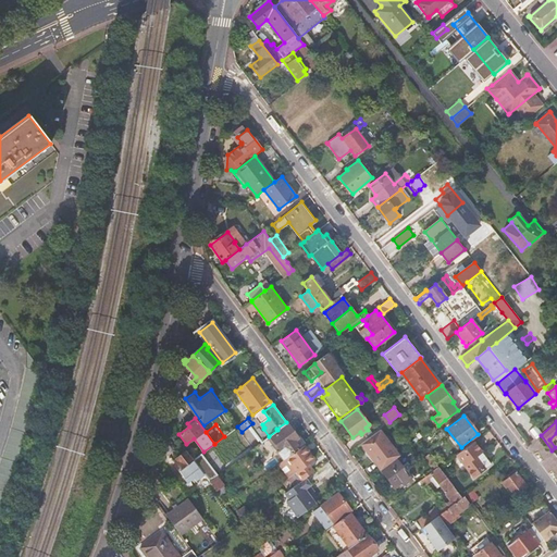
[(286,457),(304,444),(288,424),(271,437),(286,457)]
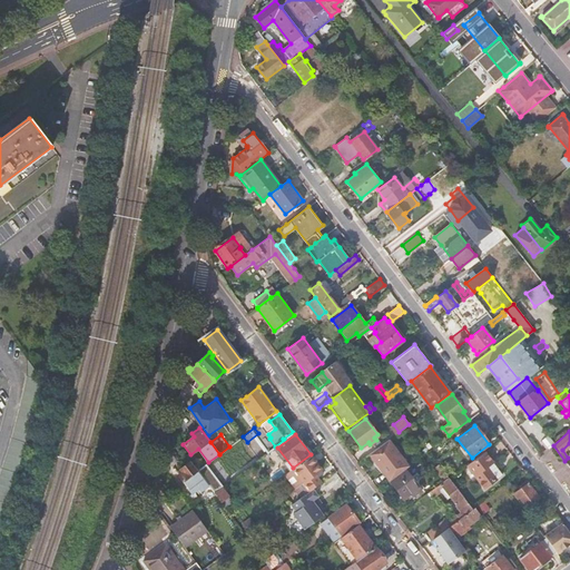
[(390,439),(387,440),(397,454),(400,452),(390,439)]
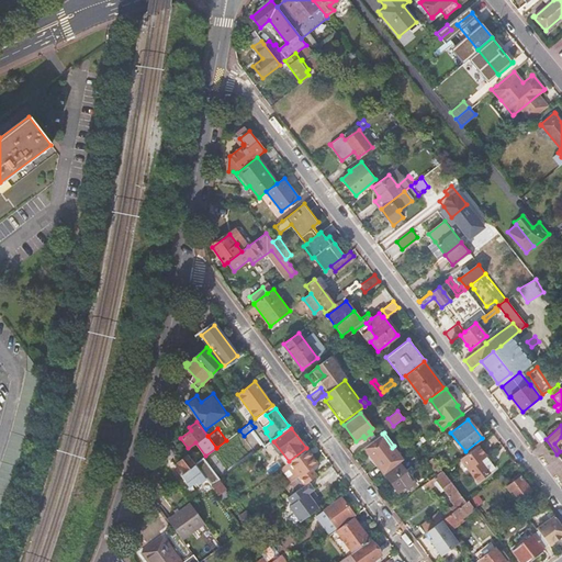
[(382,434),(363,447),(377,464),(379,462),(385,472),(398,462),(404,459),(394,446),(392,448),(382,434)]
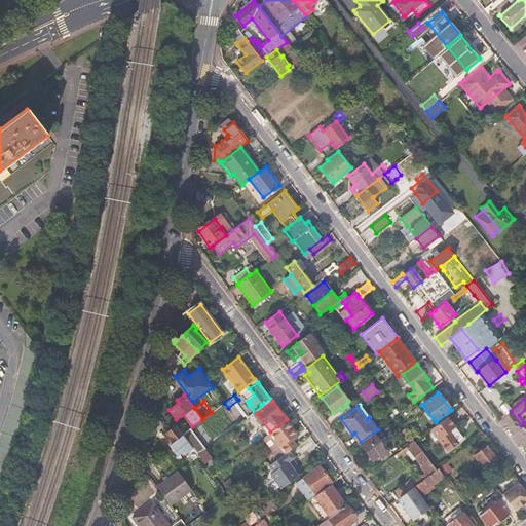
[(222,407),(210,416),(214,422),(226,413),(222,407)]
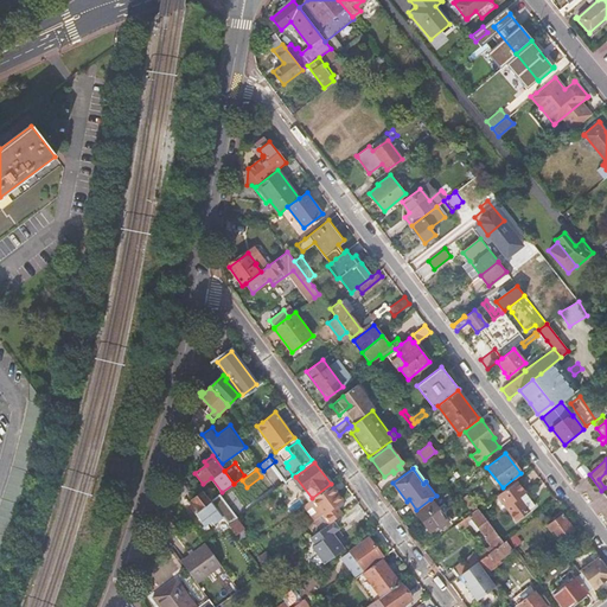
[(497,494),(516,521),(535,505),(516,481),(497,494)]
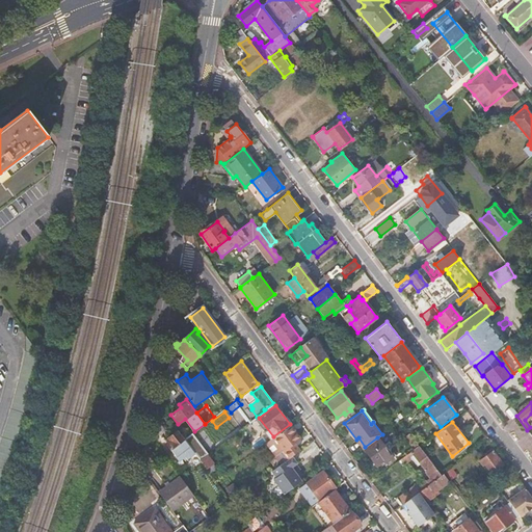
[(290,457),(299,450),(294,444),(300,439),(290,424),(273,436),(258,449),(274,470),(290,457)]
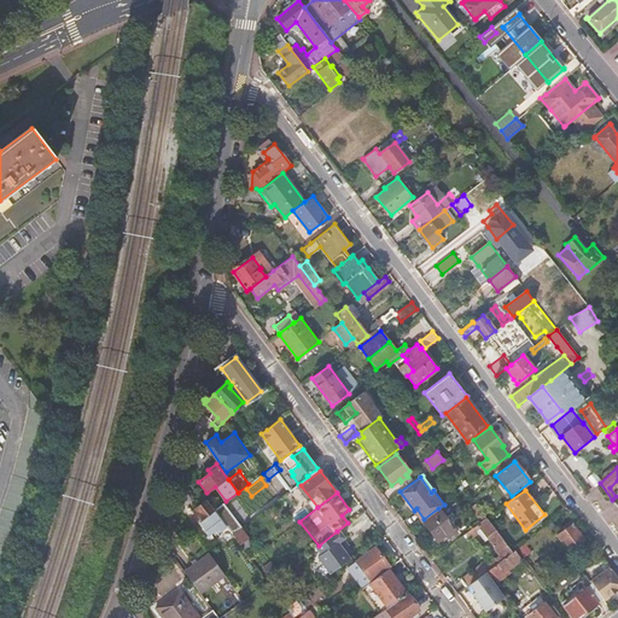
[(214,511),(213,512),(205,501),(196,508),(198,512),(193,516),(204,530),(220,519),(214,511)]
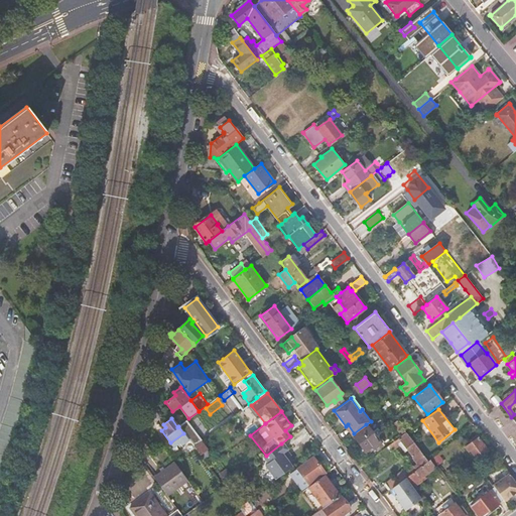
[(189,418),(180,423),(192,443),(202,438),(189,418)]
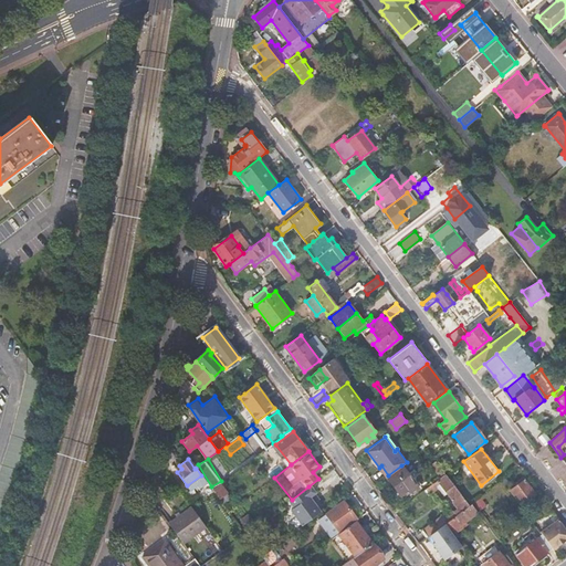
[(441,478),(446,474),(437,461),(431,465),(441,478)]
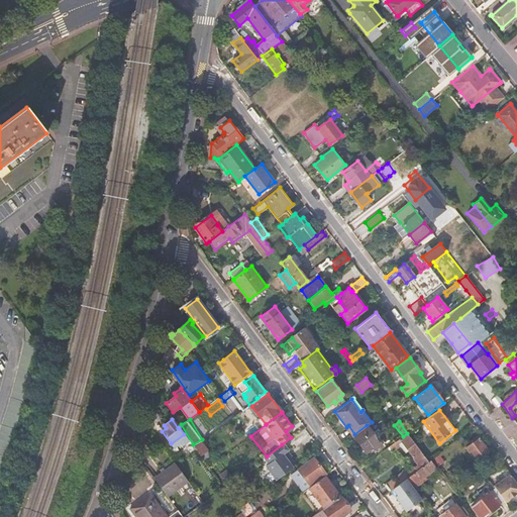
[(367,425),(354,434),(353,435),(366,452),(380,442),(367,425)]
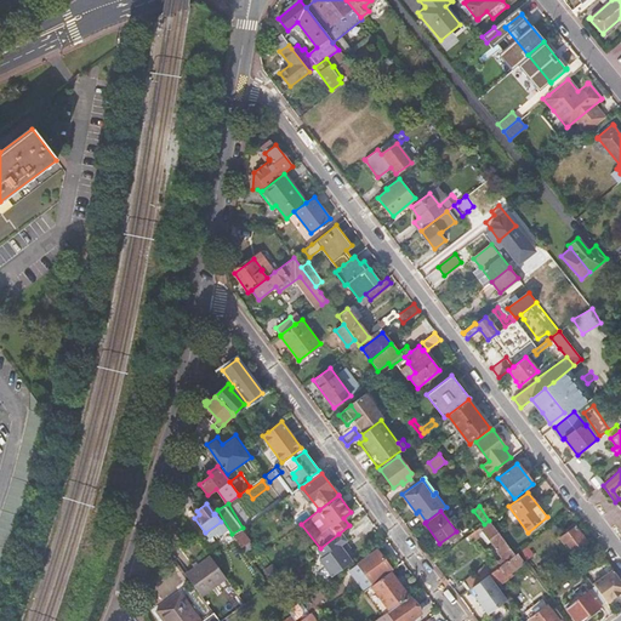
[(488,575),(514,554),(489,520),(484,524),(473,533),(477,537),(483,533),(503,559),(499,563),(497,560),(488,568),(485,565),(463,581),(469,588),(471,587),(488,575)]
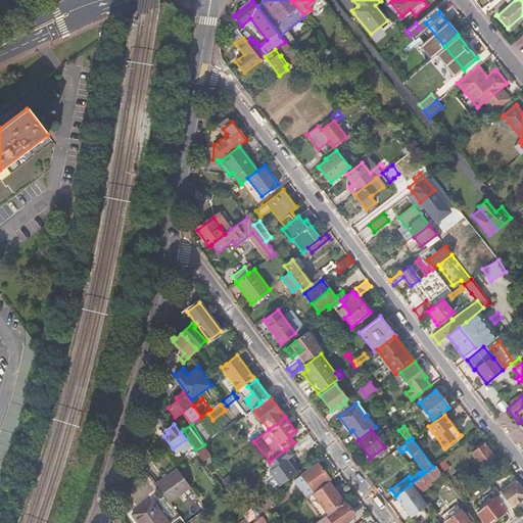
[(483,443),(471,454),(480,466),(493,457),(483,443)]
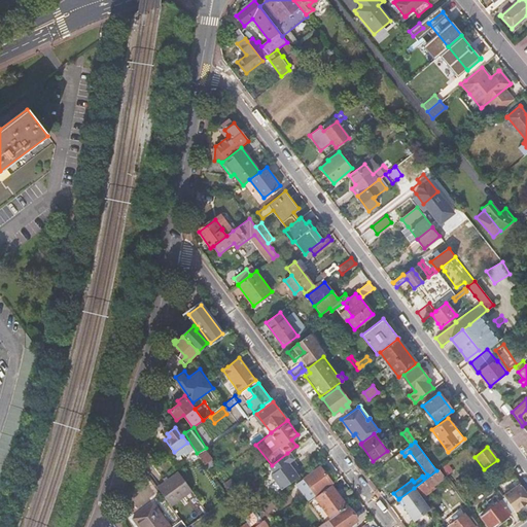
[(205,451),(198,456),(208,469),(214,464),(205,451)]
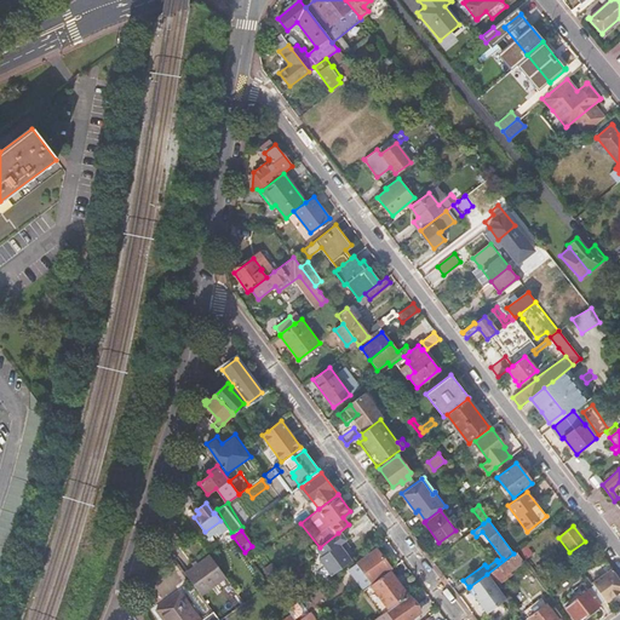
[(315,562),(311,564),(323,581),(350,562),(350,561),(344,552),(349,549),(343,541),(344,540),(338,533),(320,547),(309,555),(315,562)]
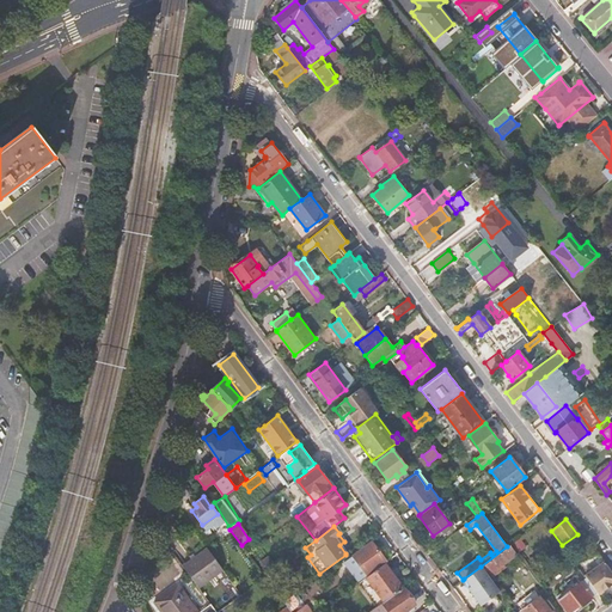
[(371,542),(343,562),(359,582),(367,576),(366,575),(385,561),(389,558),(381,549),(379,551),(371,542)]
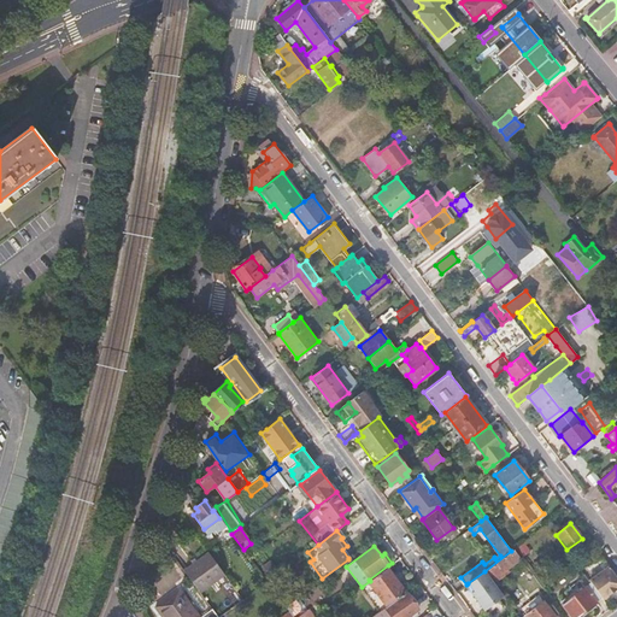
[(511,551),(485,571),(488,576),(493,574),(498,580),(509,571),(507,569),(521,559),(512,550),(511,551)]
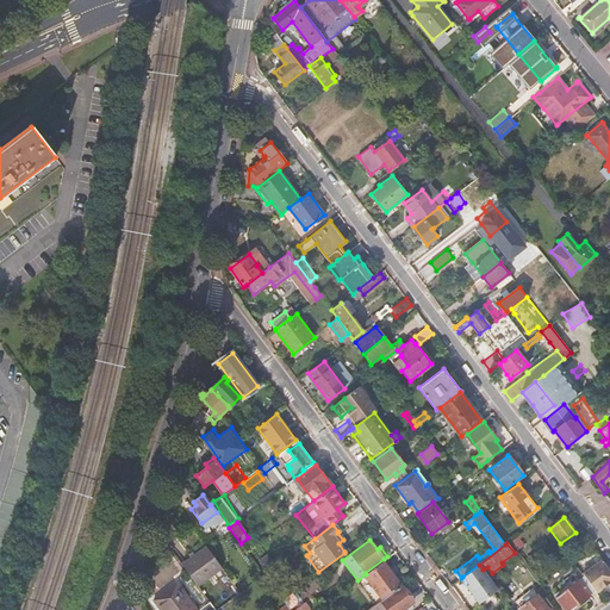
[(204,545),(180,562),(198,586),(222,568),(204,545)]
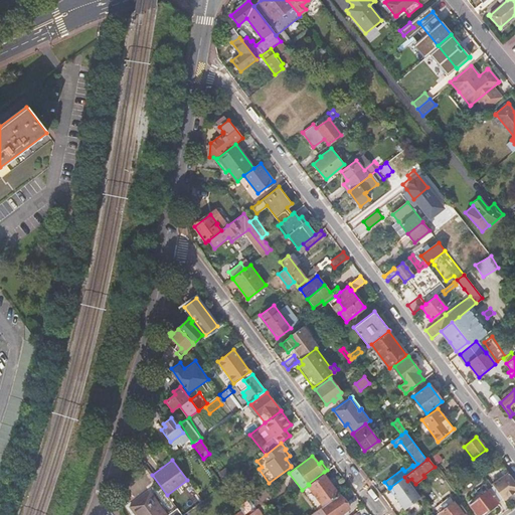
[(229,477),(224,470),(218,474),(223,481),(229,477)]
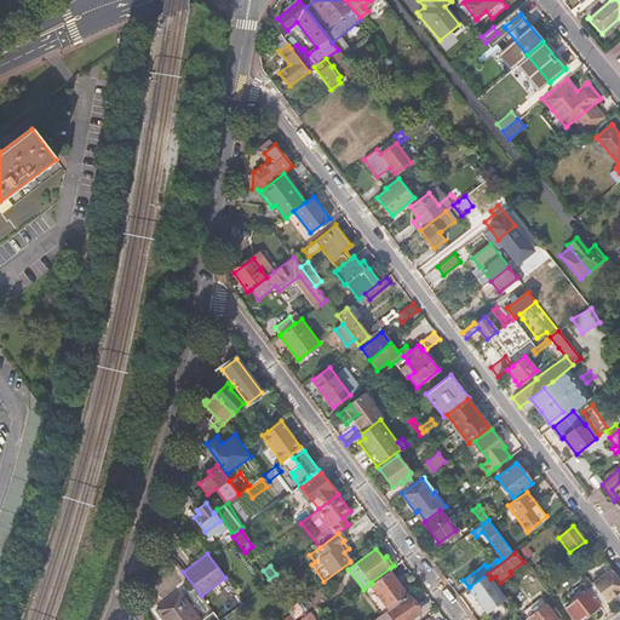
[(392,569),(371,584),(388,608),(409,592),(392,569)]
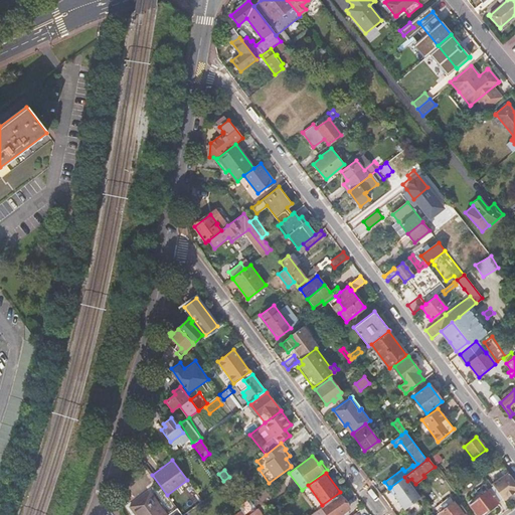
[(494,483),(492,485),(503,500),(514,491),(514,482),(508,473),(494,483)]
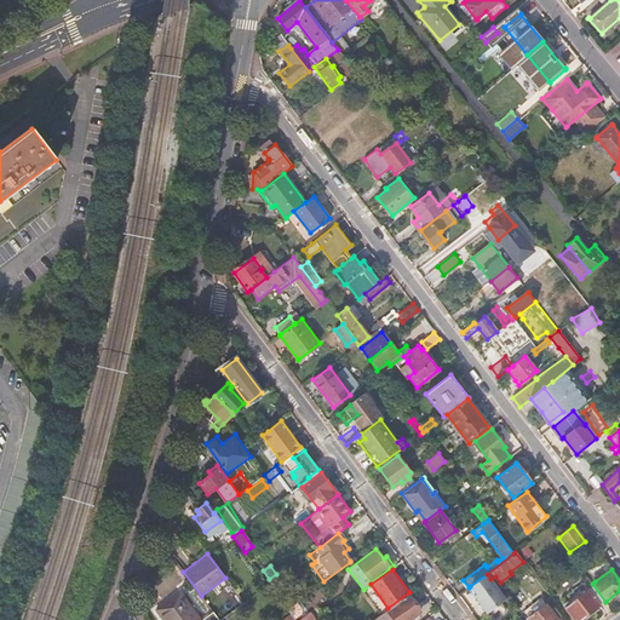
[(487,574),(470,586),(476,593),(474,596),(487,613),(506,600),(491,579),(487,574)]
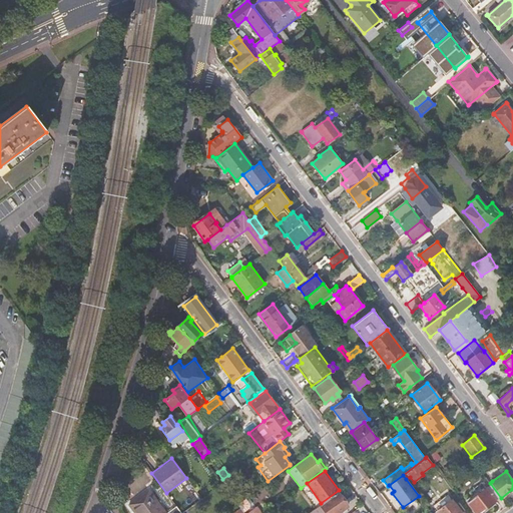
[(479,512),(500,498),(491,486),(468,503),(475,512),(479,512)]
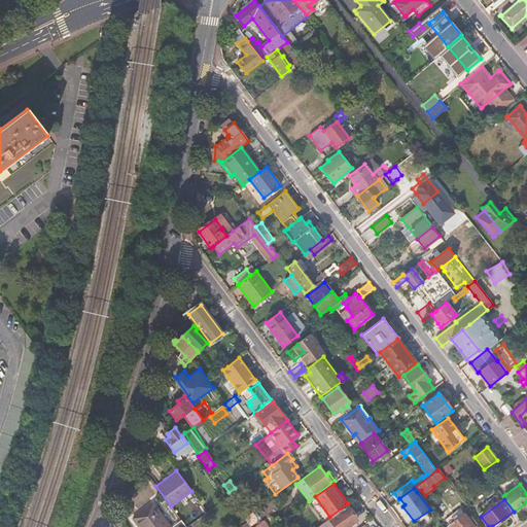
[(186,526),(180,519),(171,526),(157,510),(152,503),(132,519),(138,526),(186,526)]
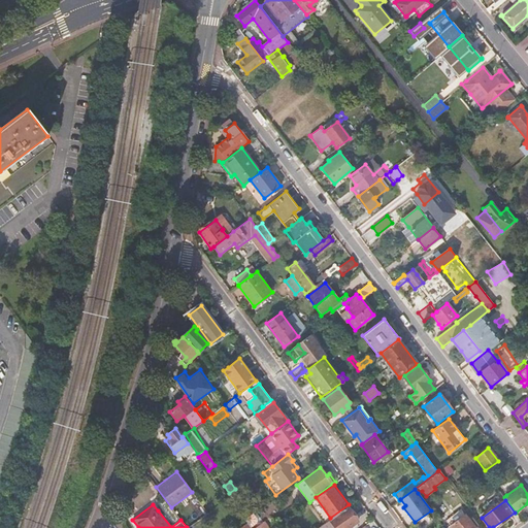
[(241,507),(237,509),(244,519),(248,516),(241,507)]
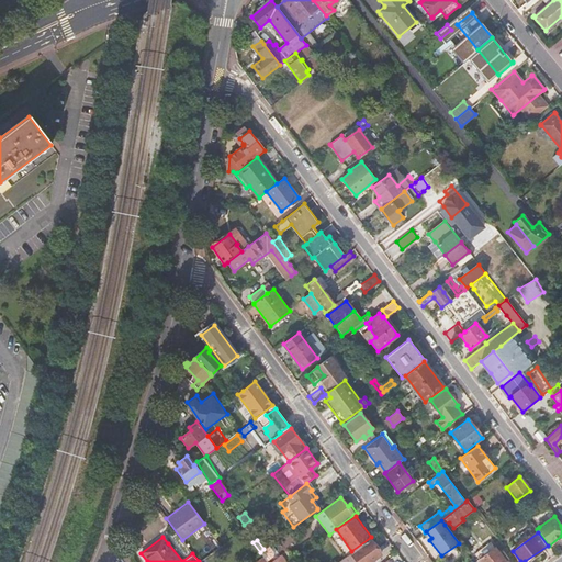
[(370,540),(350,554),(357,561),(371,561),(381,554),(370,540)]
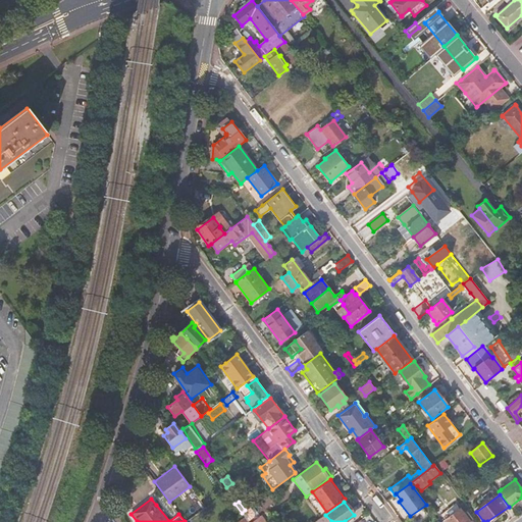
[(305,514),(297,503),(285,512),(291,519),(296,515),(299,519),(305,514)]
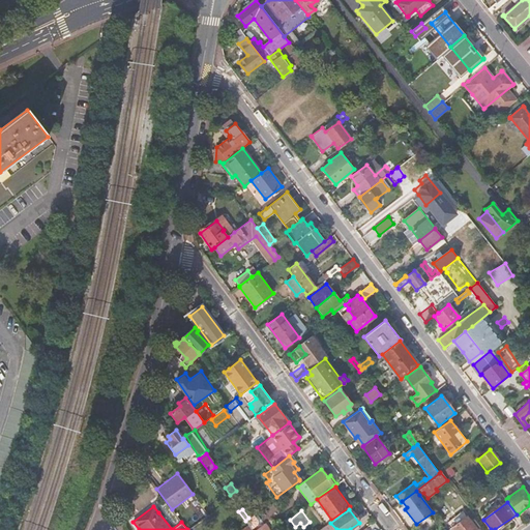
[(248,525),(252,529),(258,525),(259,522),(253,514),(248,518),(245,521),(248,525)]
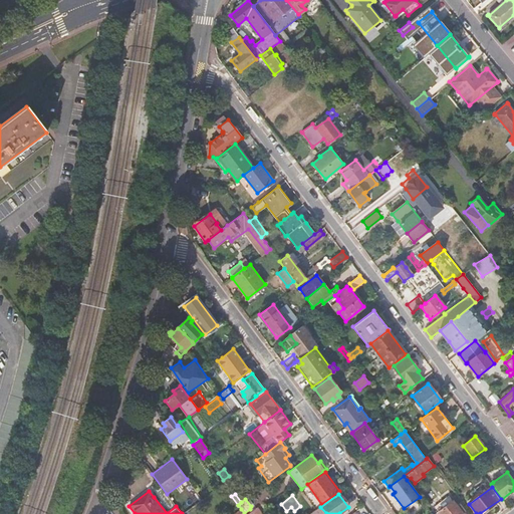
[(439,513),(436,513),(462,513),(461,512),(453,501),(439,512),(439,513)]
